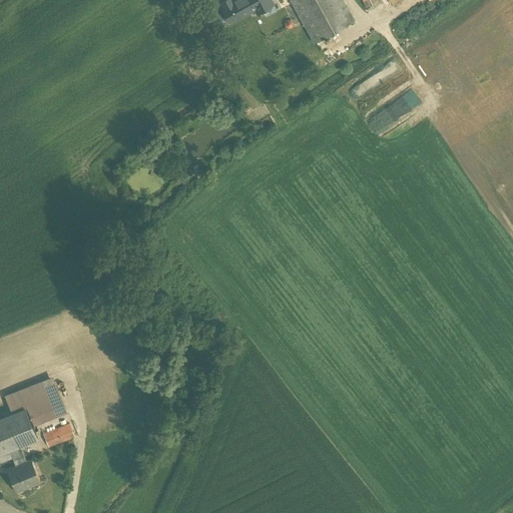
[(230,0),(239,16),(260,5),(262,10),(272,4),(273,7),(274,7),(270,0),(230,0)]
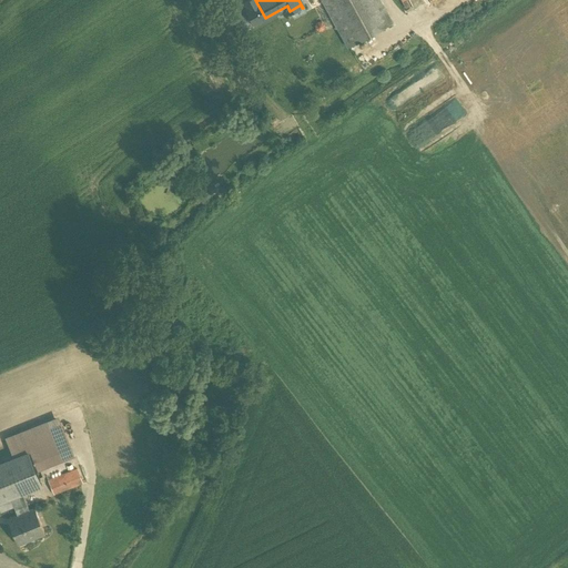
[(379,0),(322,0),(347,47),(393,21),(379,0)]
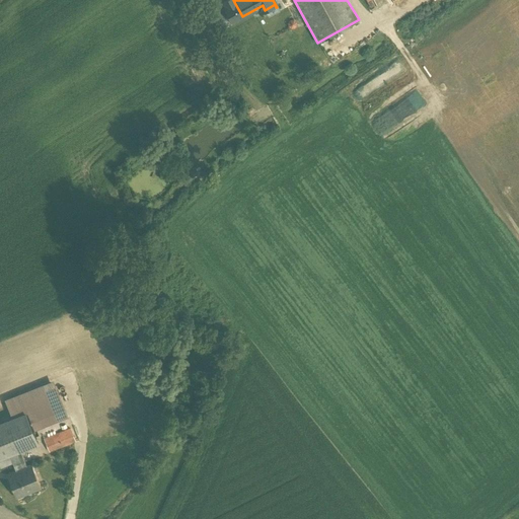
[(53,379),(4,399),(12,419),(26,413),(27,413),(34,430),(68,416),(53,379)]
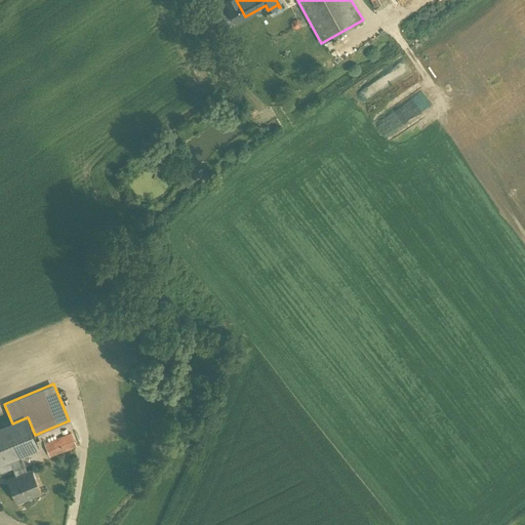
[(0,428),(0,461),(8,458),(19,454),(38,446),(27,417),(12,423),(0,428)]
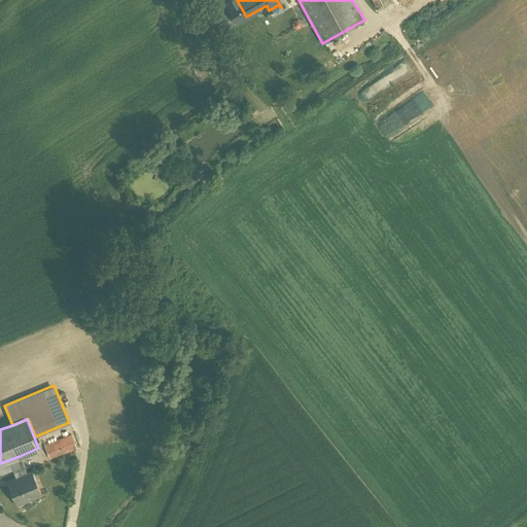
[(71,432),(44,444),(49,457),(76,447),(71,432)]
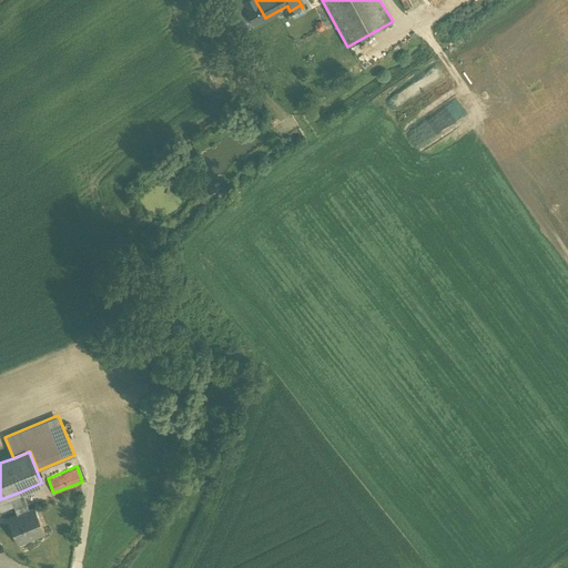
[(21,492),(9,496),(18,515),(29,510),(21,492)]
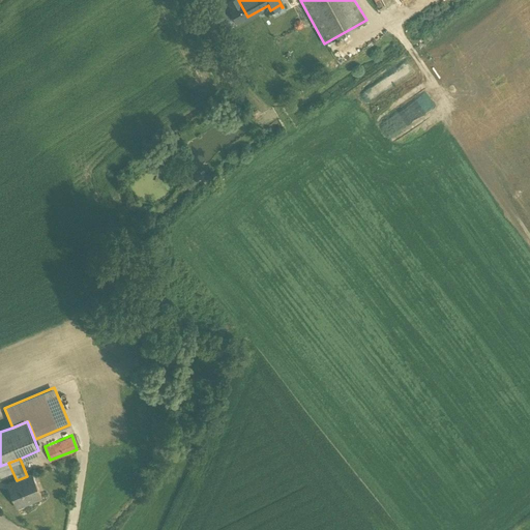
[(17,480),(15,481),(17,487),(9,490),(17,506),(41,497),(32,474),(27,476),(17,480)]
